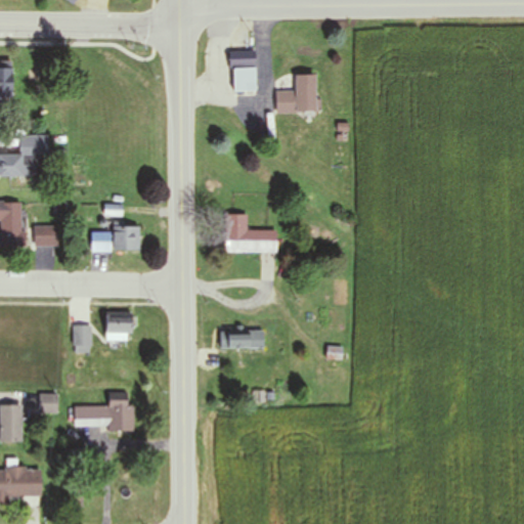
[(255,91),(255,51),(231,51),(231,91),(255,91)]
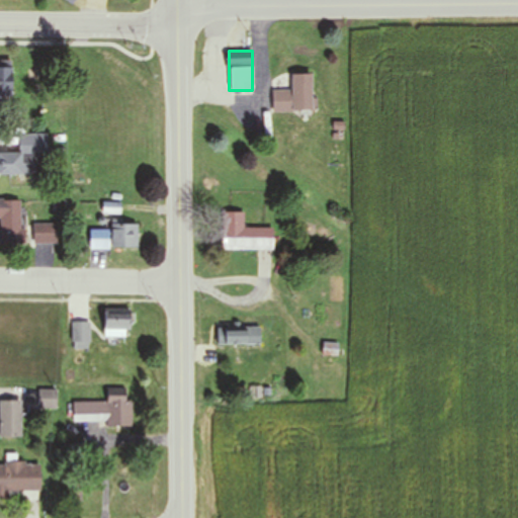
[(11,61),(0,60),(0,95),(11,95),(11,61)]
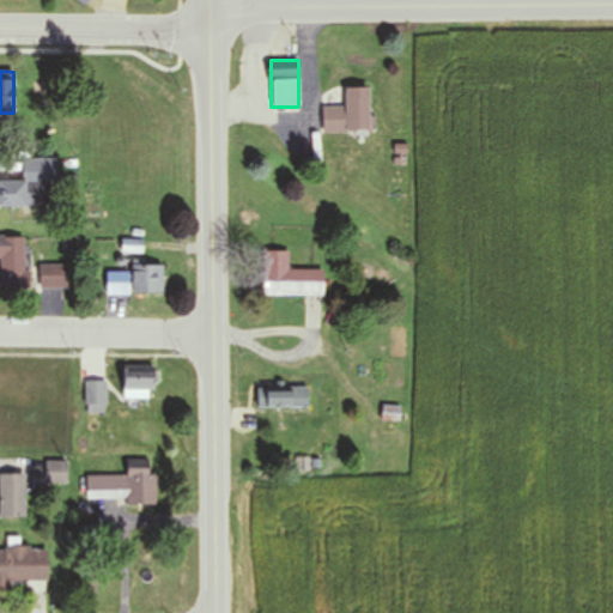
[(369,87),(344,87),(344,107),(322,108),(323,132),(369,131),(369,87)]
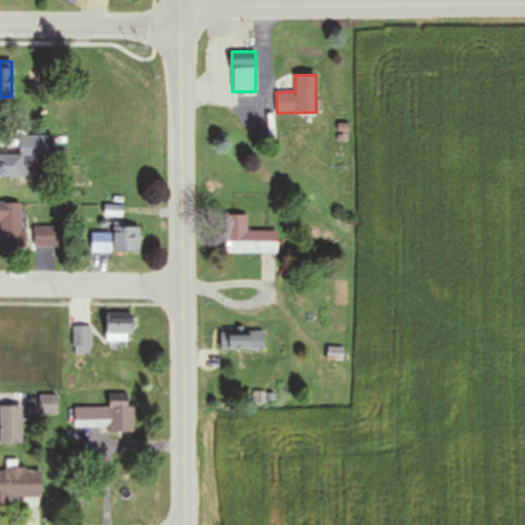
[(18,135),(18,155),(0,154),(0,177),(46,177),(46,135),(18,135)]
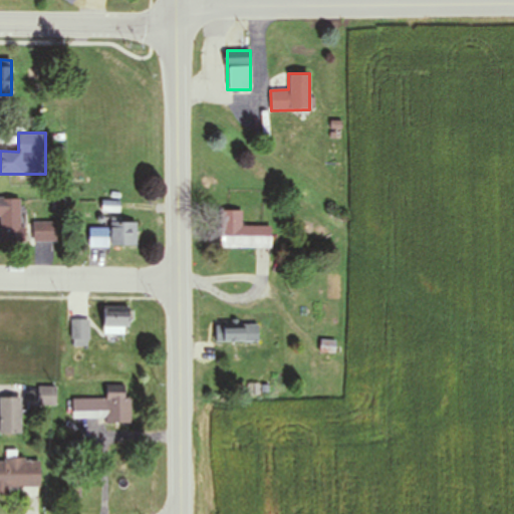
[(0,242),(24,242),(23,198),(0,198),(0,242)]
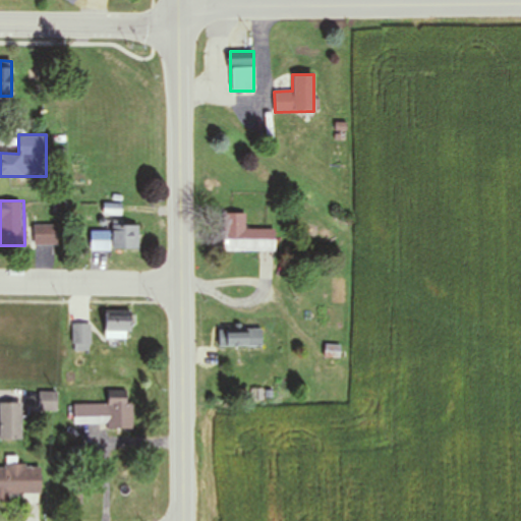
[(245,229),(245,214),(224,214),(224,250),(275,250),(275,229),(245,229)]
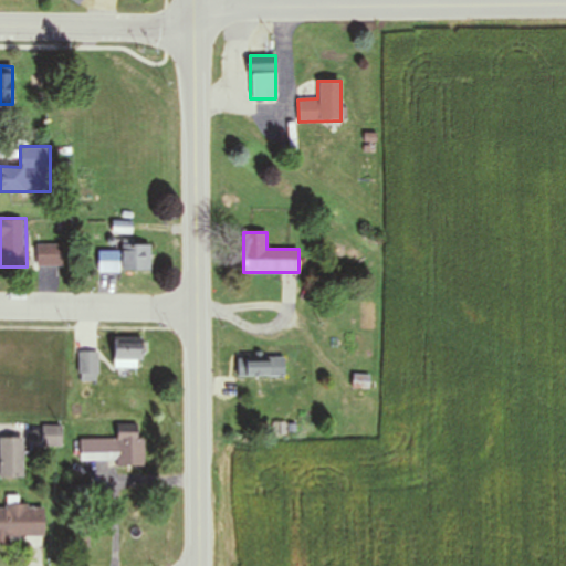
[(67,266),(67,242),(37,242),(37,266),(67,266)]
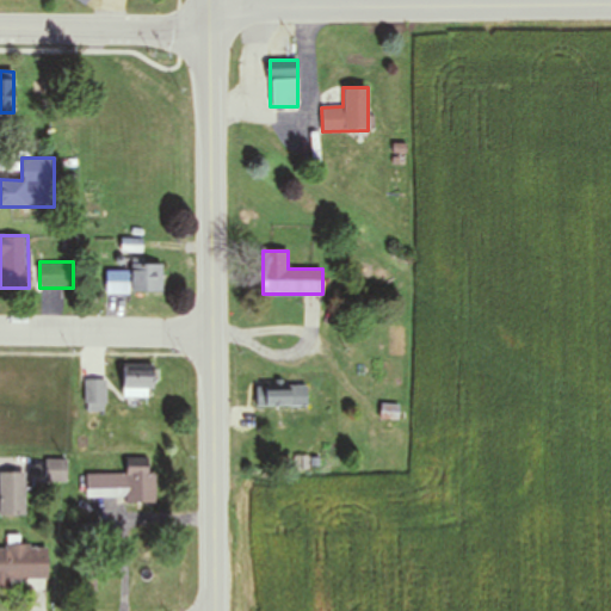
[(162,265),(106,265),(106,291),(162,291),(162,265)]
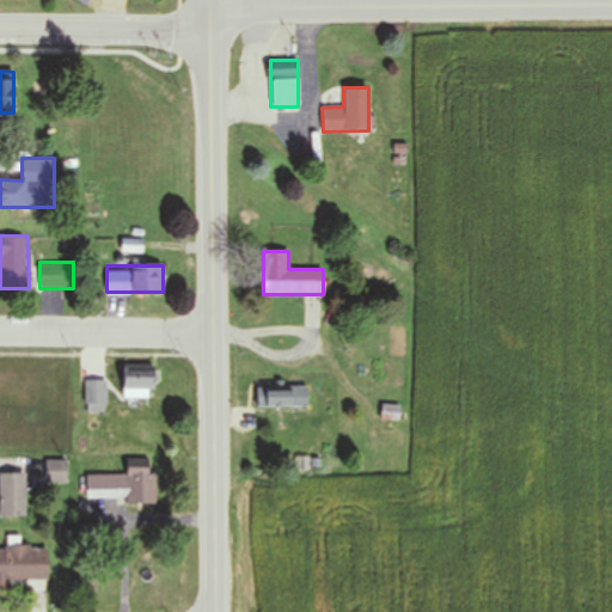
[(122,365),(122,397),(153,397),(153,365),(122,365)]
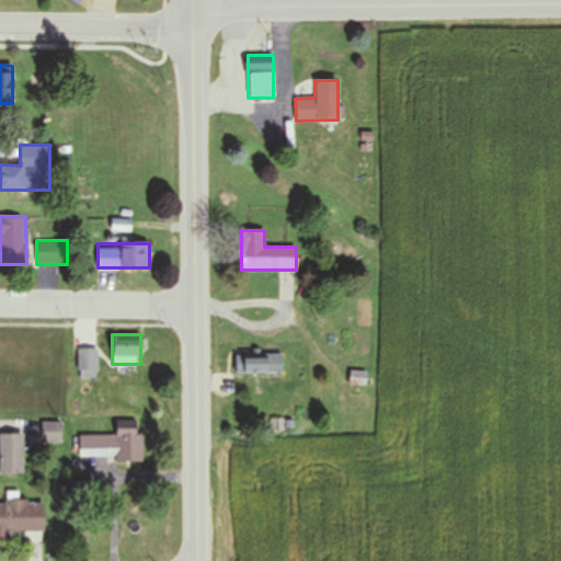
[(77,378),(98,378),(98,348),(77,348),(77,378)]
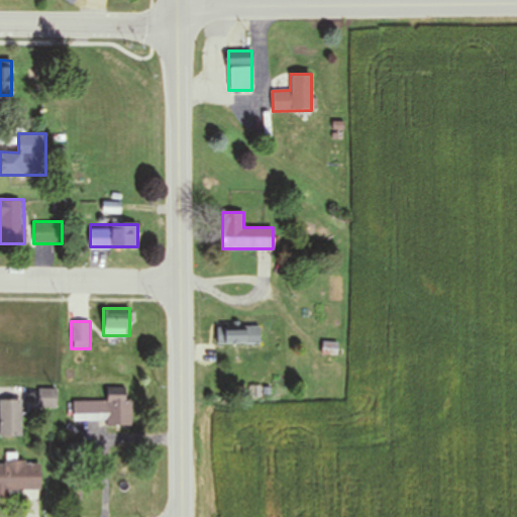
[(223,345),(261,345),(261,327),(223,327),(223,345)]
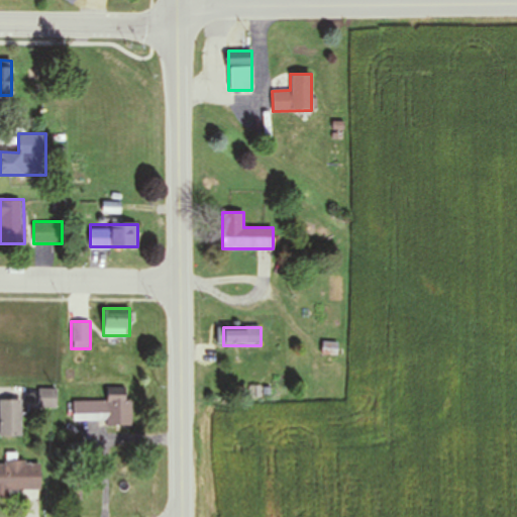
[(338,356),(338,342),(322,342),(322,356),(338,356)]
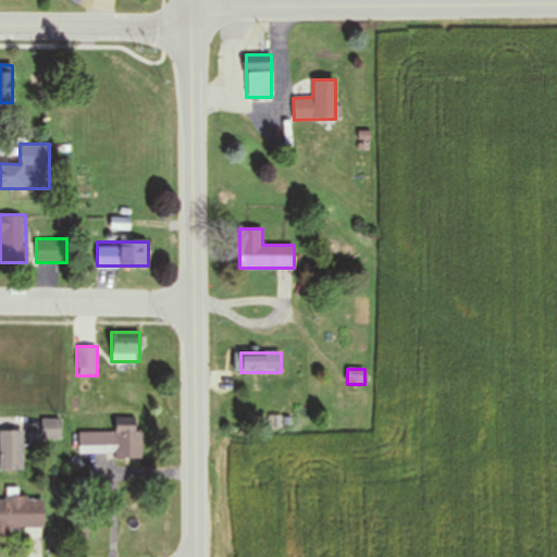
[(78,432),(77,455),(114,455),(114,459),(141,459),(141,418),(114,418),(114,432),(78,432)]
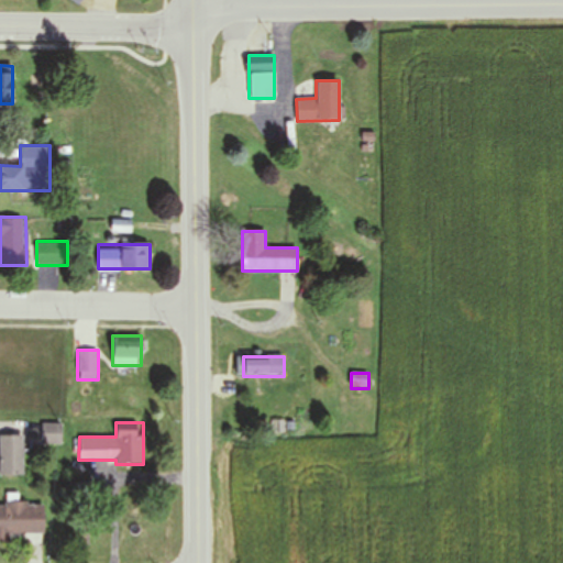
[(61,424),(43,424),(43,445),(61,445),(61,424)]
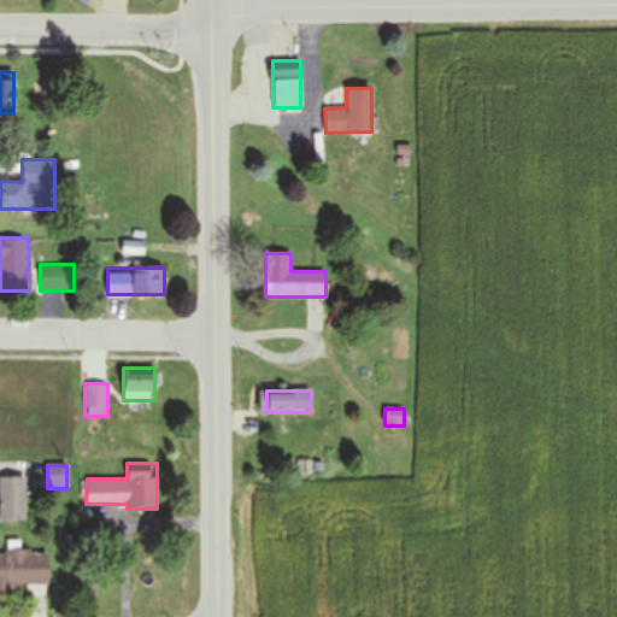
[(27,477),(0,477),(0,521),(27,522),(27,477)]
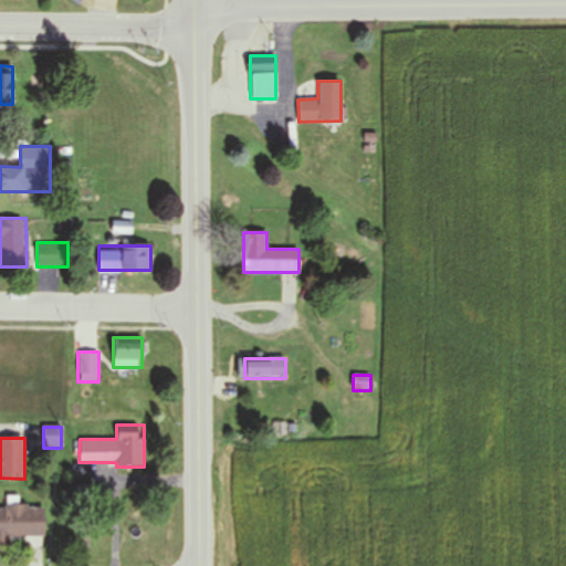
[(0,538),(43,540),(43,506),(16,506),(16,498),(7,498),(7,507),(0,507),(0,538)]
